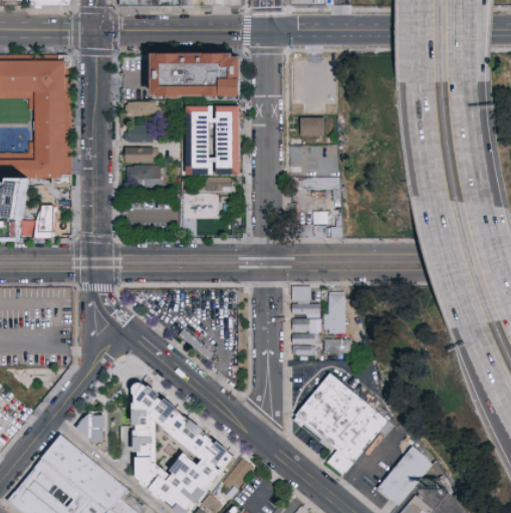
[(150,52),(150,95),(238,95),(238,52),(150,52)]
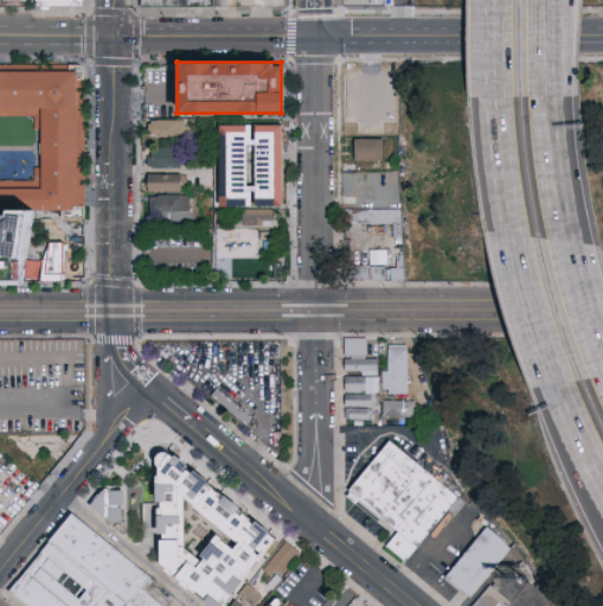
[(0,284),(26,284),(26,210),(58,210),(58,218),(81,218),(81,67),(0,65),(0,284)]
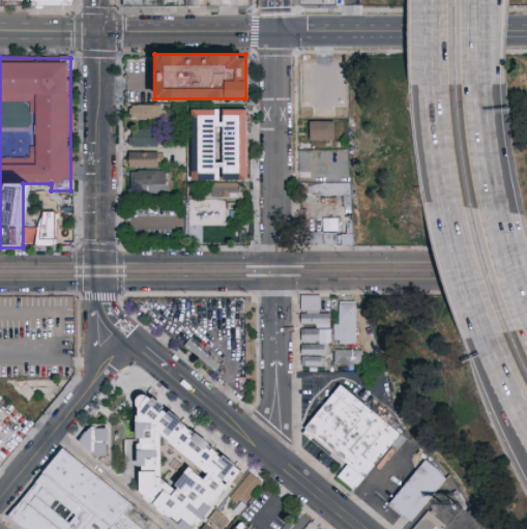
[(151,105),(128,105),(128,118),(151,118),(151,105)]
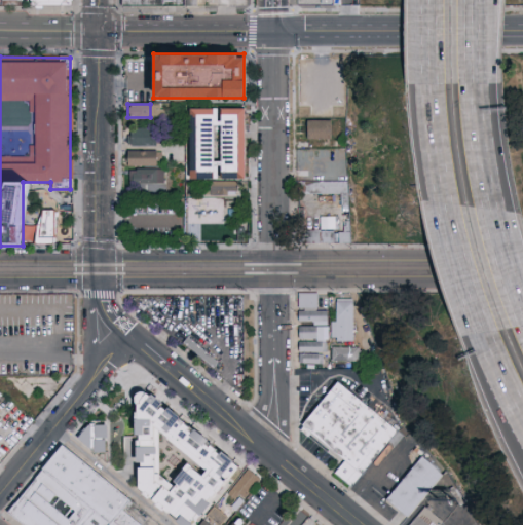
[(243,179),(243,108),(188,108),(187,179),(243,179)]
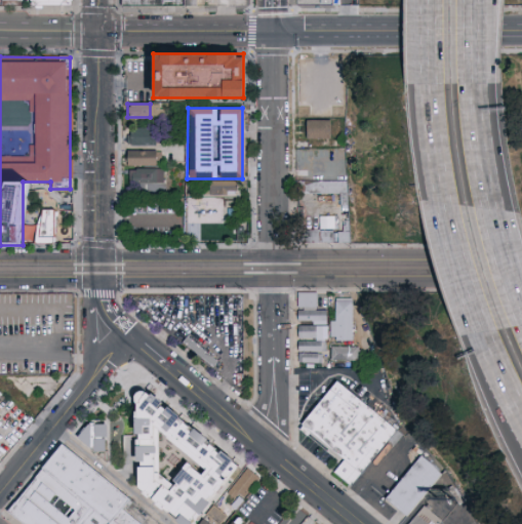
[(305,137),(335,137),(335,120),(305,120),(305,137)]
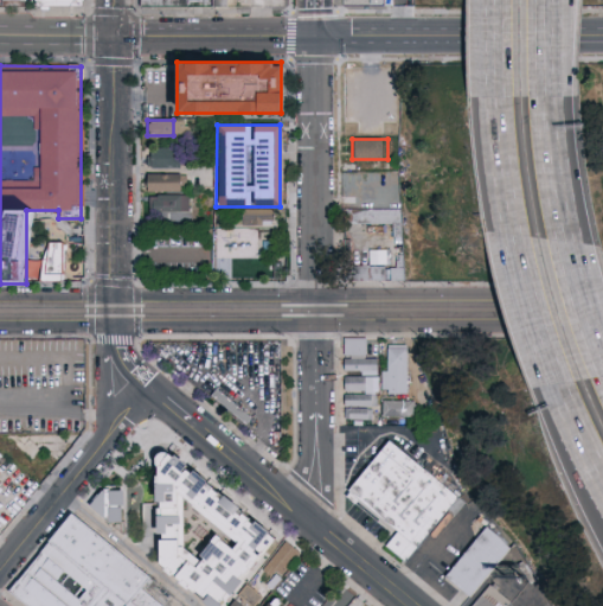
[(146,167),(177,167),(177,147),(146,147),(146,167)]
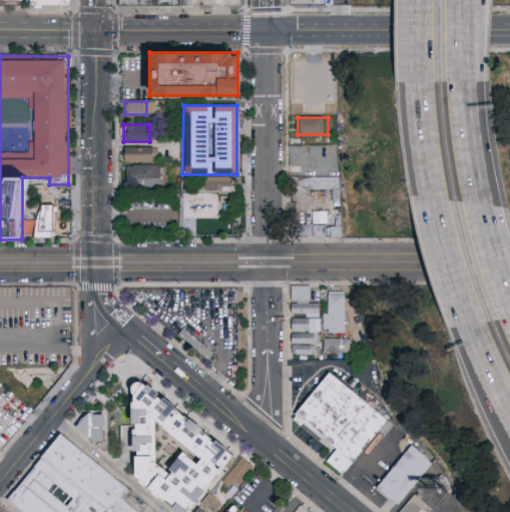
[(122,161),(152,161),(152,146),(122,146),(122,161)]
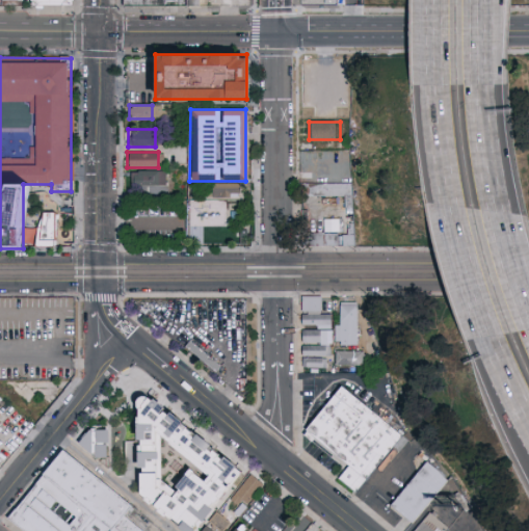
[(164,170),(128,170),(128,189),(156,189),(156,187),(164,187),(164,170)]
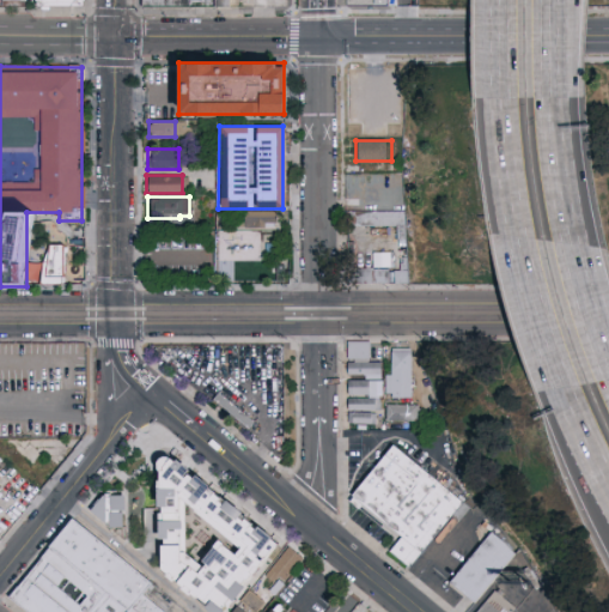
[(273,211),(242,211),(242,228),(273,228),(273,211)]
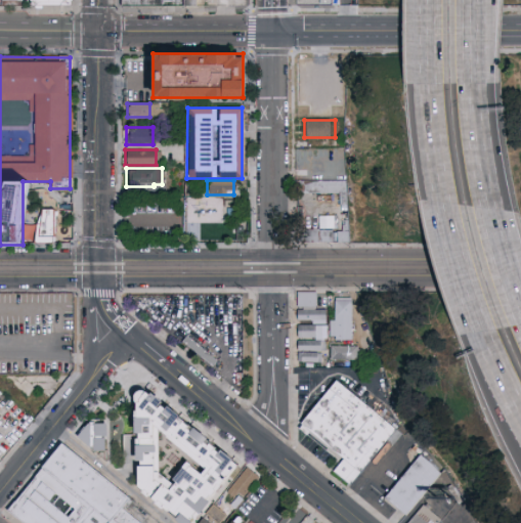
[(343,180),(295,180),(295,192),(343,192),(343,180)]
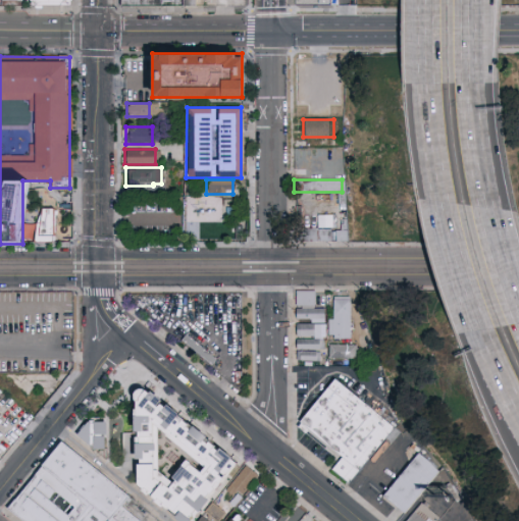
[(51,208),(35,208),(35,242),(51,242),(51,208)]
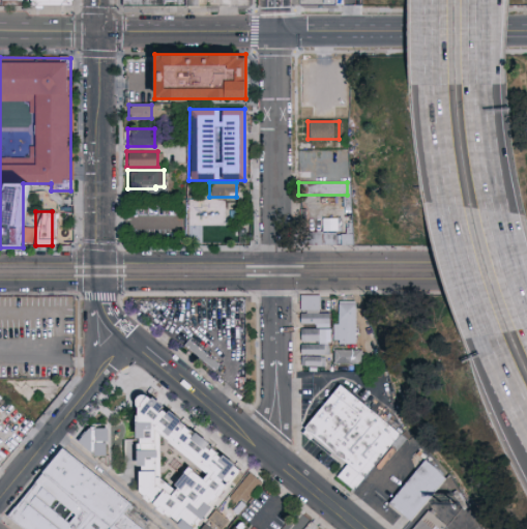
[(315,229),(329,229),(329,218),(315,218),(315,229)]
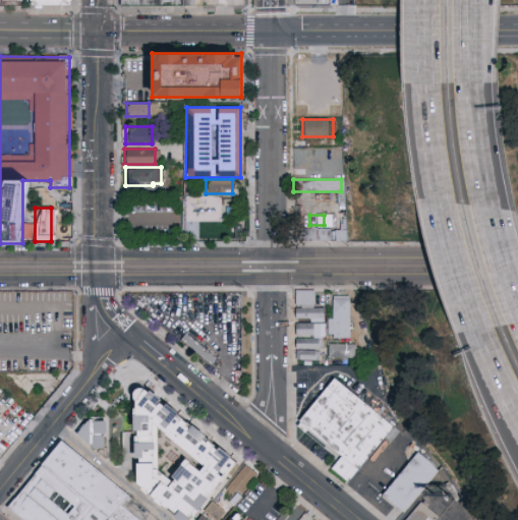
[(311,289),(293,290),(293,319),(321,319),(321,308),(311,308),(311,289)]
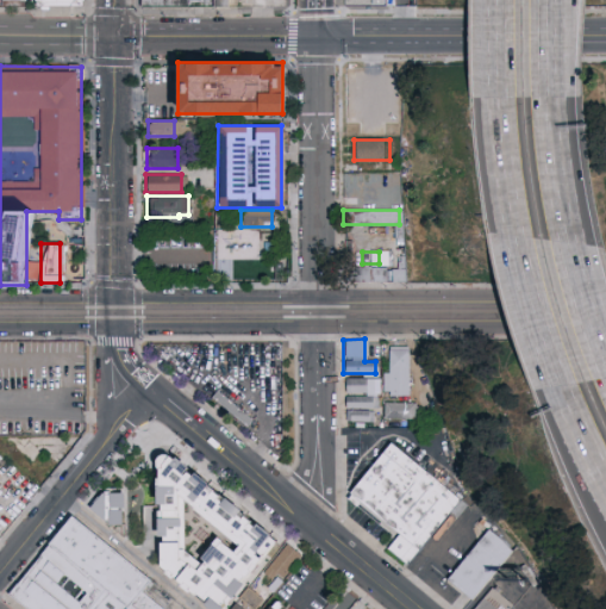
[(383,396),(406,396),(406,347),(383,347),(383,396)]
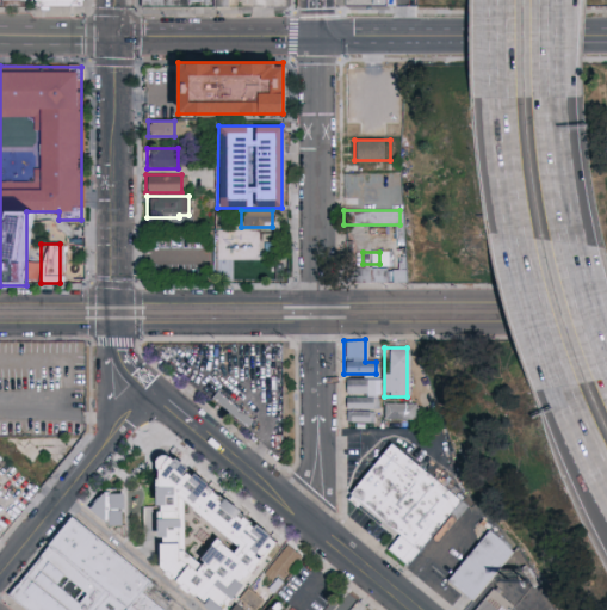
[(376,379),(344,379),(344,421),(371,421),(371,410),(376,410),(376,379)]
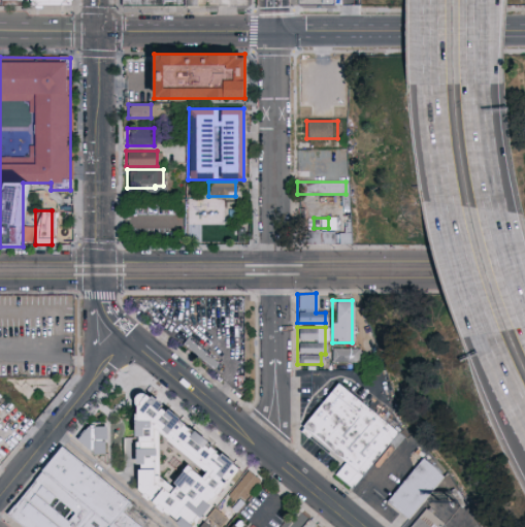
[(330,362),(359,362),(359,349),(330,349),(330,362)]
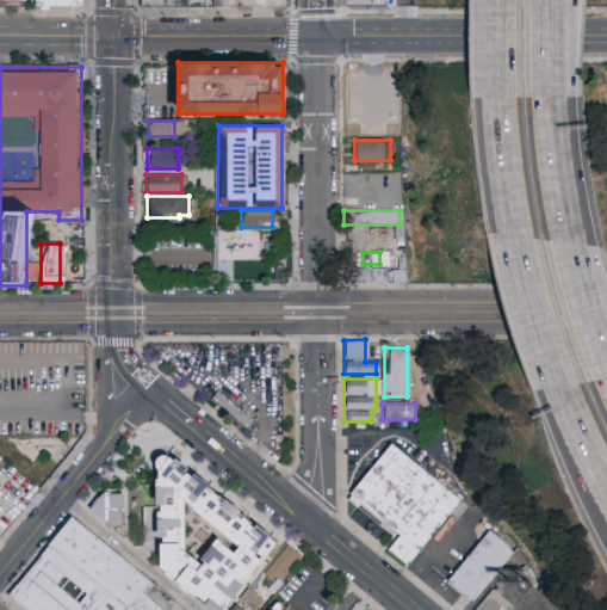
[(417,555),(408,566),(388,548),(396,537),(359,507),(346,497),(389,445),(401,456),(416,468),(458,501),(460,503),(458,506),(417,555)]
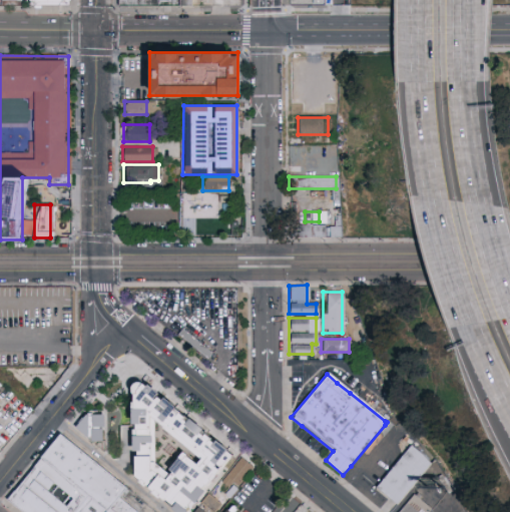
[(143,389),(146,475),(193,511),(199,511),(243,452),(159,383),(152,381),(146,381),(144,382),(143,385),(143,389)]
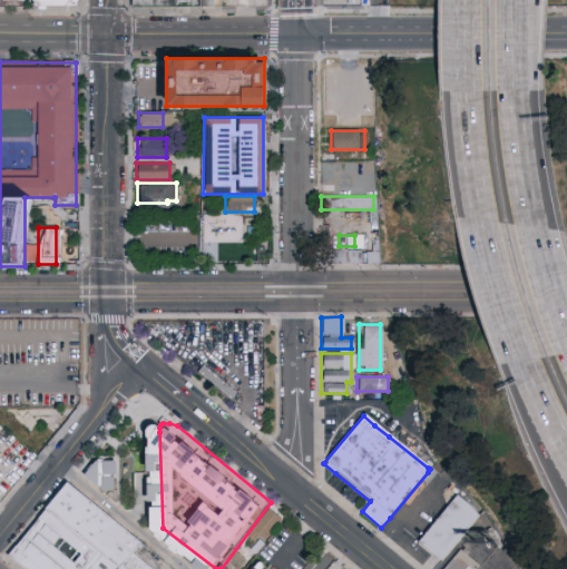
[(126,484),(126,457),(94,457),(94,484),(126,484)]
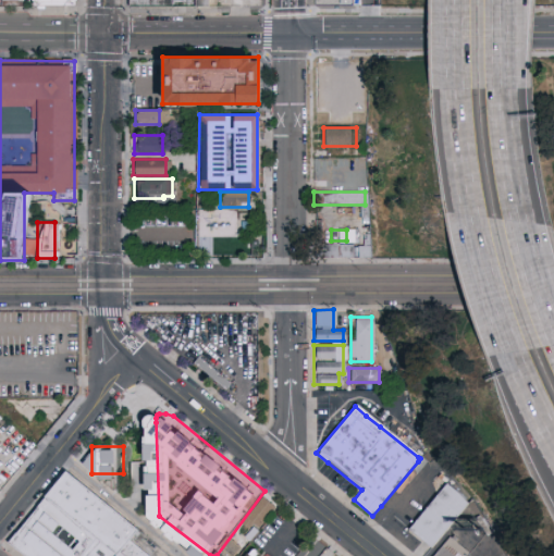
[(5,544),(21,555),(148,555),(128,541),(142,523),(72,466),(5,544)]
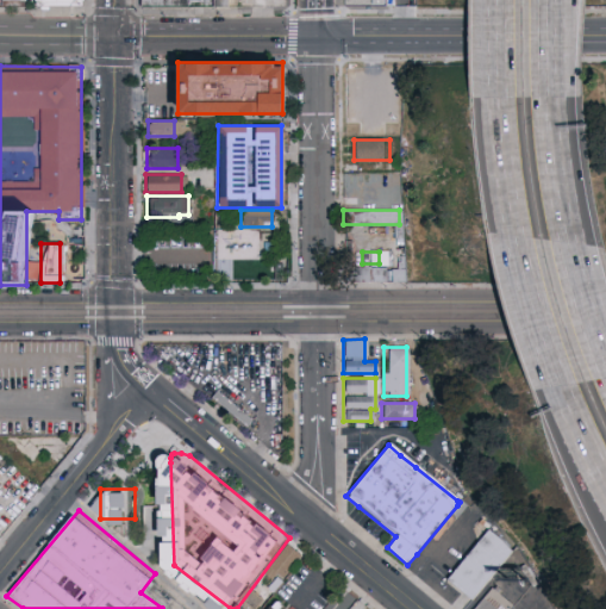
[(489,579),(470,603),(445,582),(449,578),(486,532),(488,534),(510,554),(491,578),(489,579)]
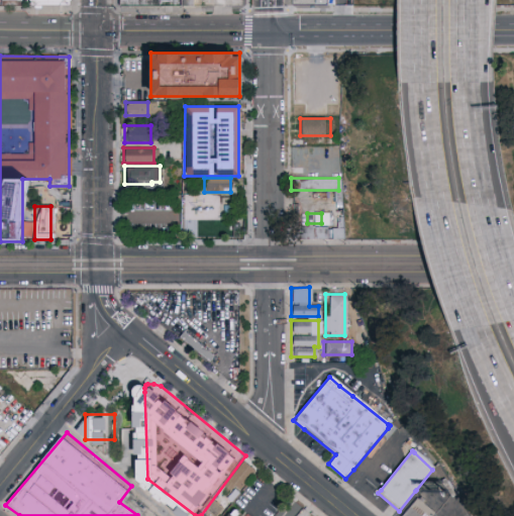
[(434,514),(432,515),(402,515),(415,501),(417,499),(434,514)]
